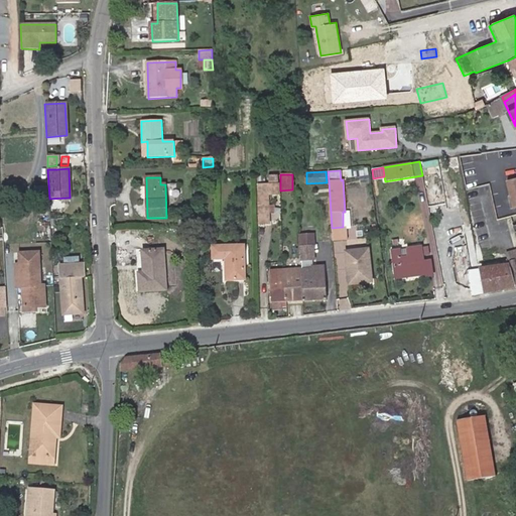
[(515,207),(515,180),(507,183),(514,208),(515,207)]
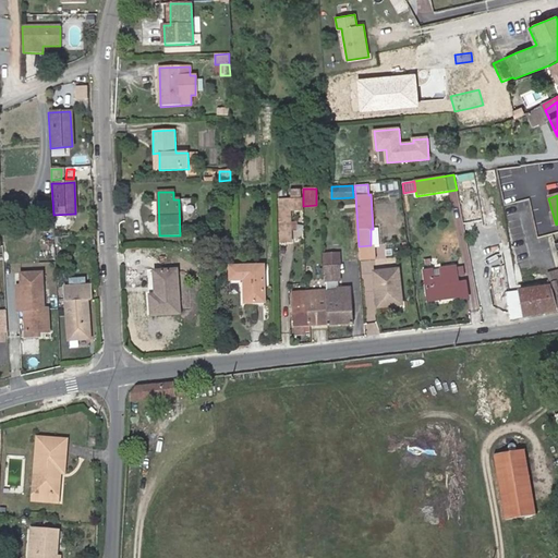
[(290,223),(289,210),(303,209),(303,199),(278,201),(279,242),(291,242),(290,230),(290,223)]
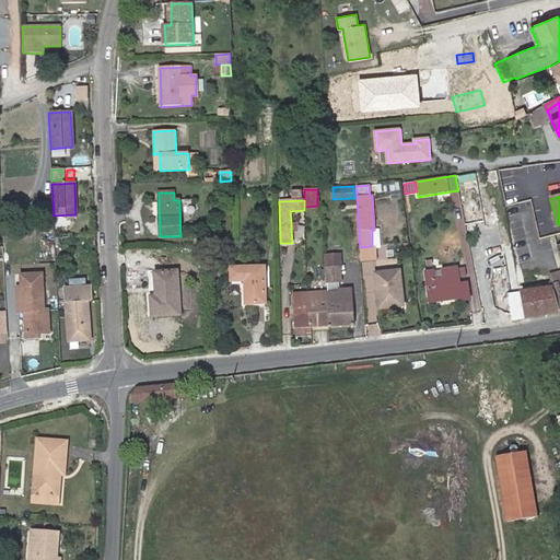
[(559,245),(557,246),(559,257),(559,272),(549,276),(550,281),(552,288),(559,313),(559,312),(559,245)]
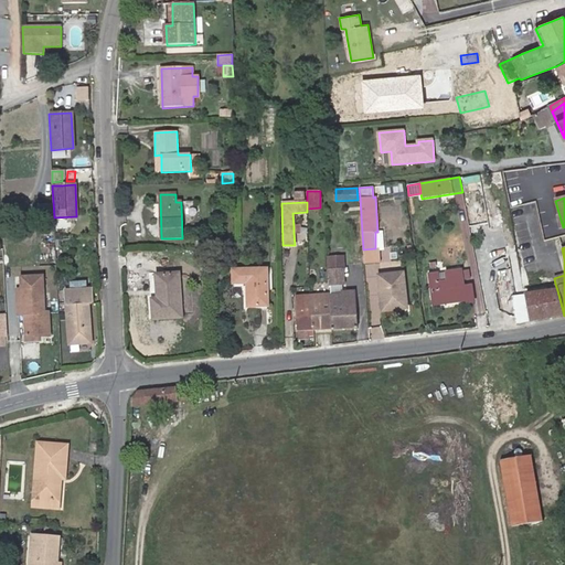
[(381,263),(380,248),(375,248),(363,249),(364,264),(381,263)]
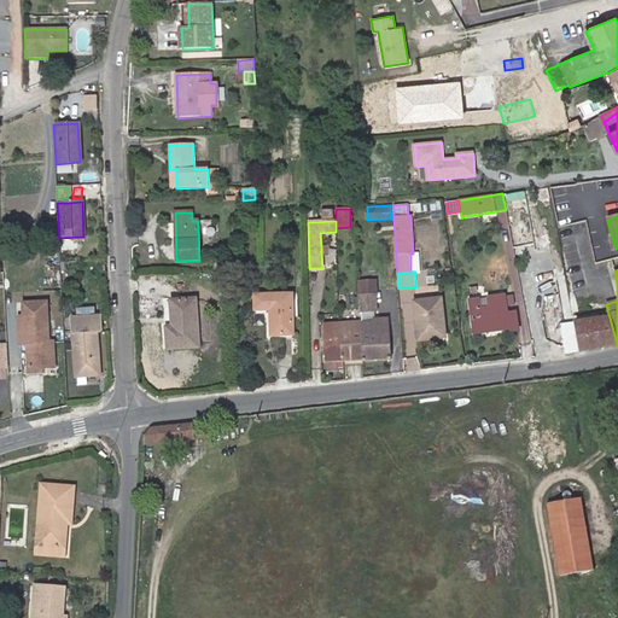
[(375,295),(375,281),(357,283),(359,296),(375,295)]
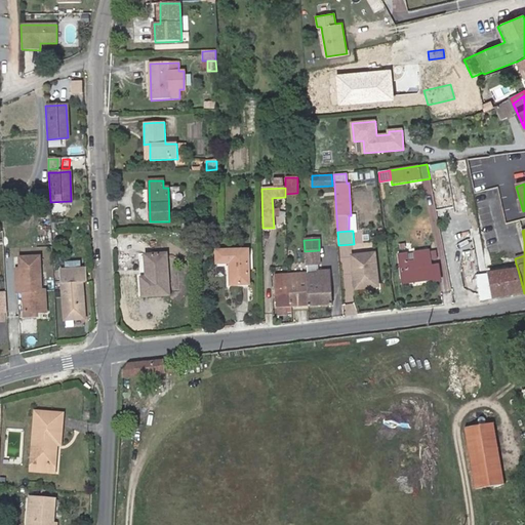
[(248,284),(247,250),(216,251),(216,264),(230,263),(231,285),(248,284)]
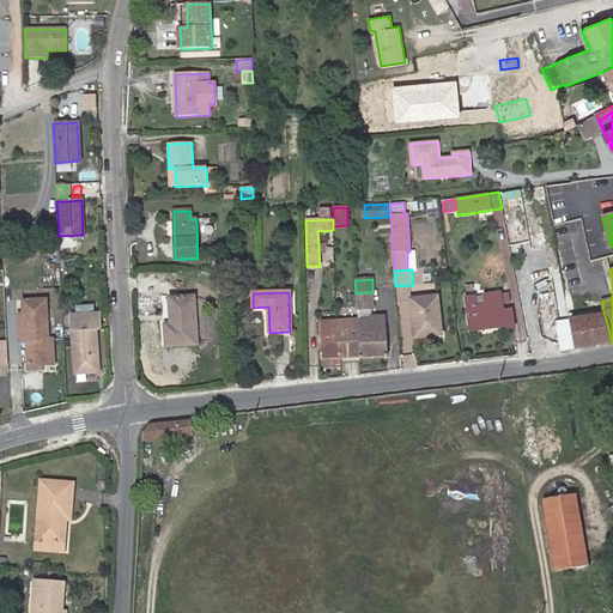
[(374,308),(372,292),(356,293),(356,309),(358,309),(370,308),(374,308)]
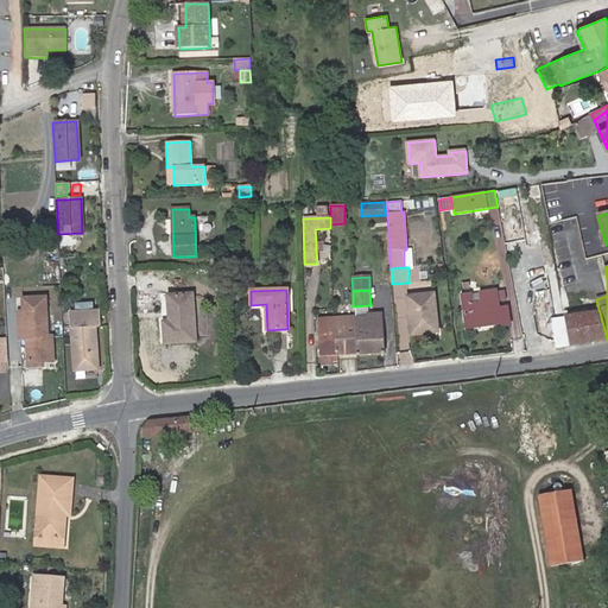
[(498,309),(495,291),(480,293),(481,302),(473,303),(472,295),(462,297),(467,328),(510,322),(506,308),(498,309)]
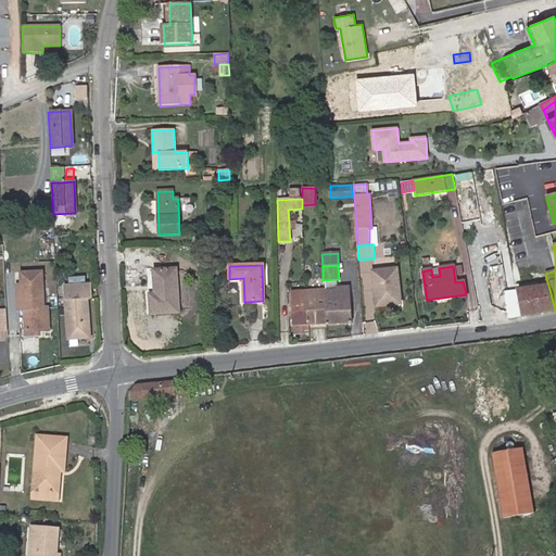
[(179,313),(176,268),(153,270),(154,294),(149,294),(150,315),(155,314),(179,313)]
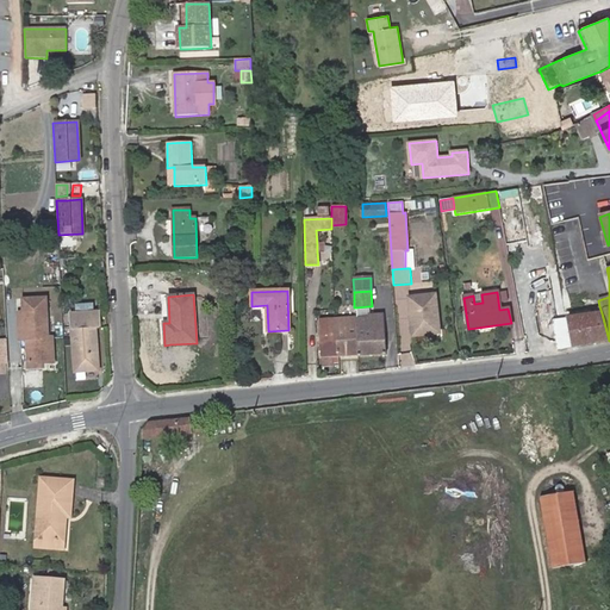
[(440,334),(435,294),(408,297),(412,336),(440,334)]
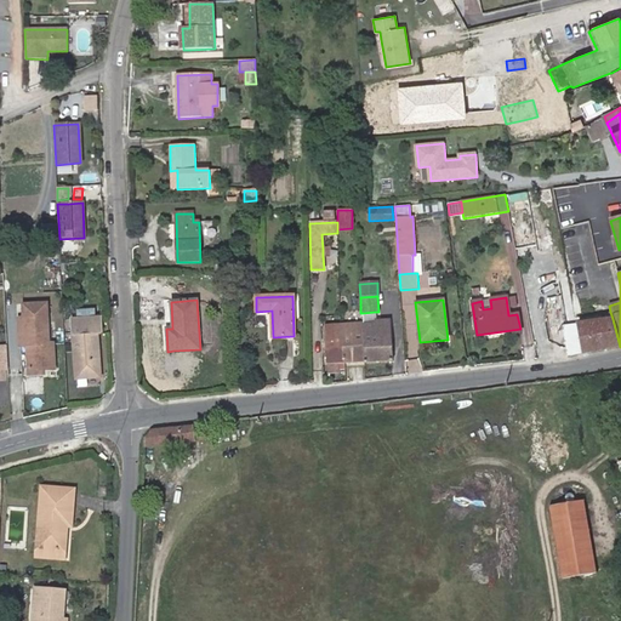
[(49,345),(46,303),(23,305),(23,318),(18,319),(20,346),(27,346),(29,375),(44,375),(44,370),(55,369),(53,343),(49,345)]
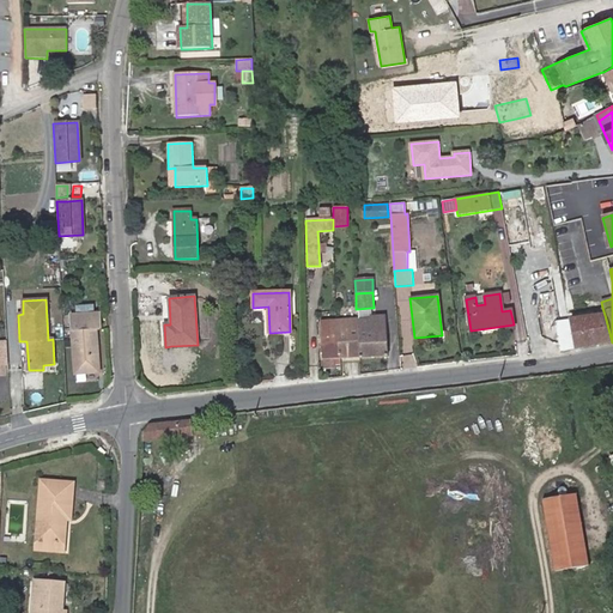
[(93,305),(79,305),(79,315),(95,314),(93,305)]
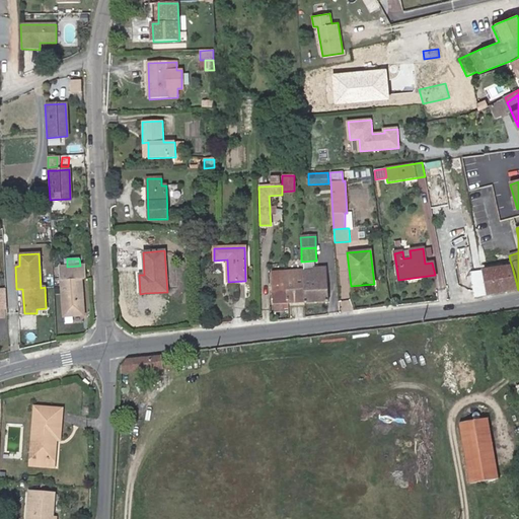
[(313,268),(313,261),(303,262),(304,270),(314,270),(313,268)]
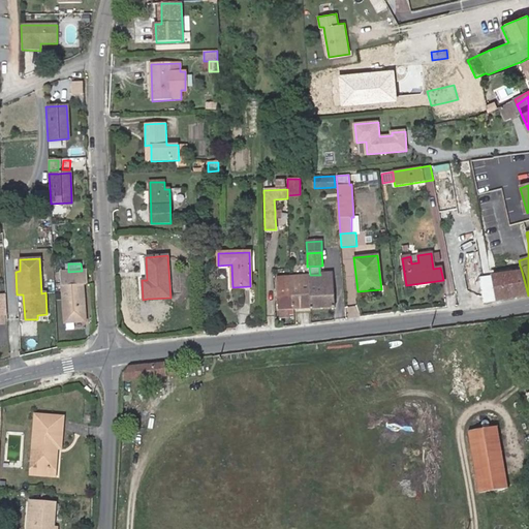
[(86,321),(83,284),(86,284),(85,271),(83,271),(82,271),(61,272),(65,322),(86,321)]
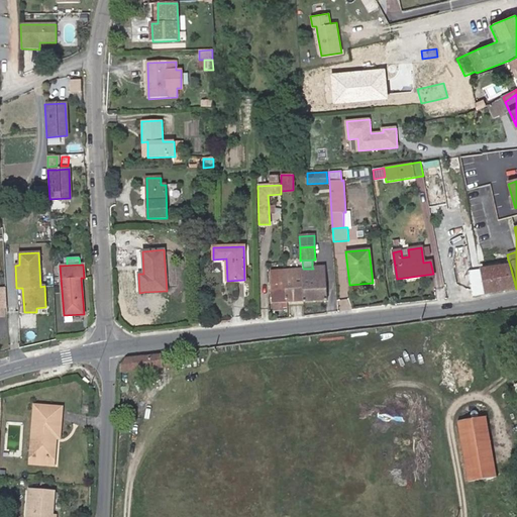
[(327,300),(325,266),(312,267),(313,269),(303,269),(301,270),(304,301),(327,300)]
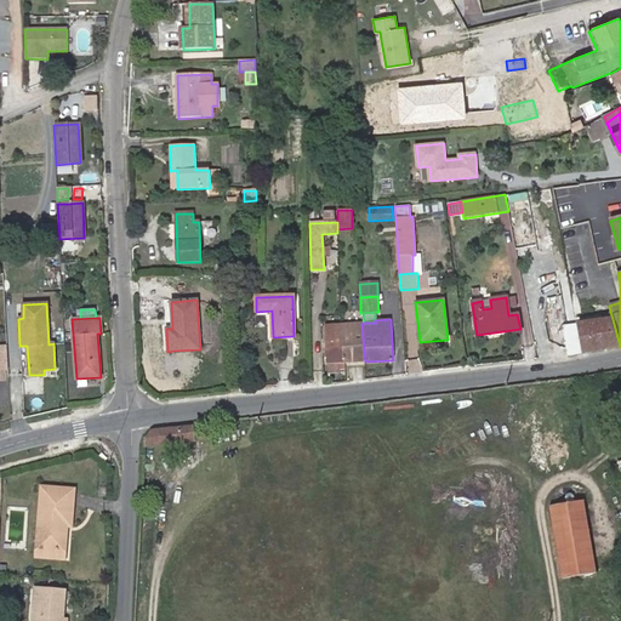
[(620,347),(613,319),(563,325),(568,355),(584,354),(620,347)]
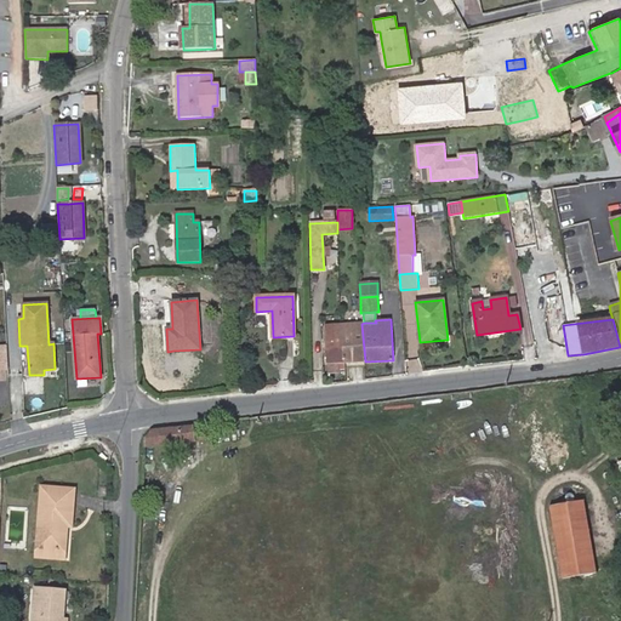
[(362,324),(362,322),(342,323),(343,346),(345,363),(364,362),(365,362),(362,324)]
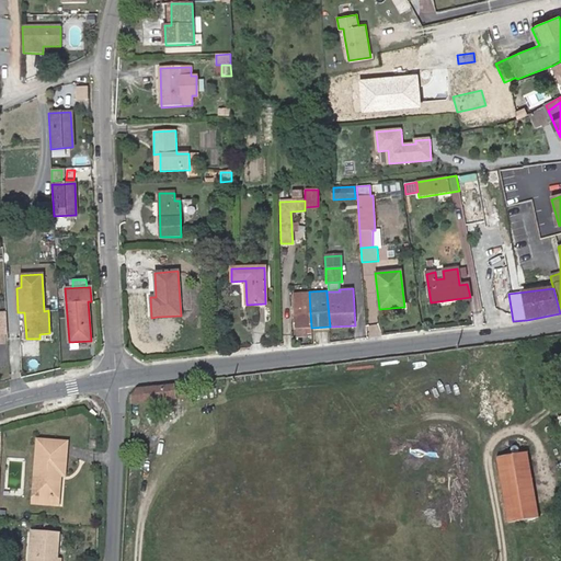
[(311,328),(310,312),(307,312),(307,301),(305,301),(304,293),(293,293),(295,329),(311,328)]
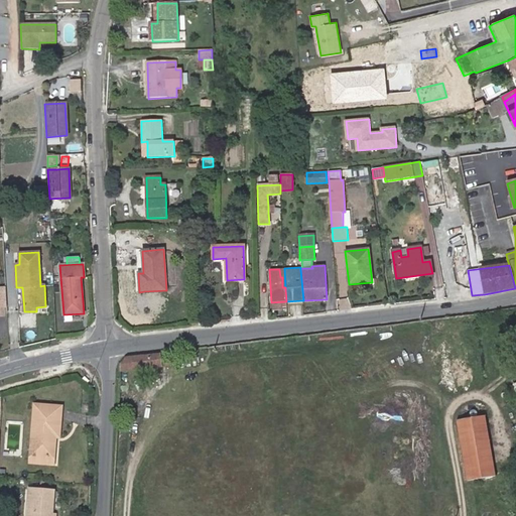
[(162,366),(169,365),(167,352),(160,353),(127,357),(120,365),(121,371),(162,366)]
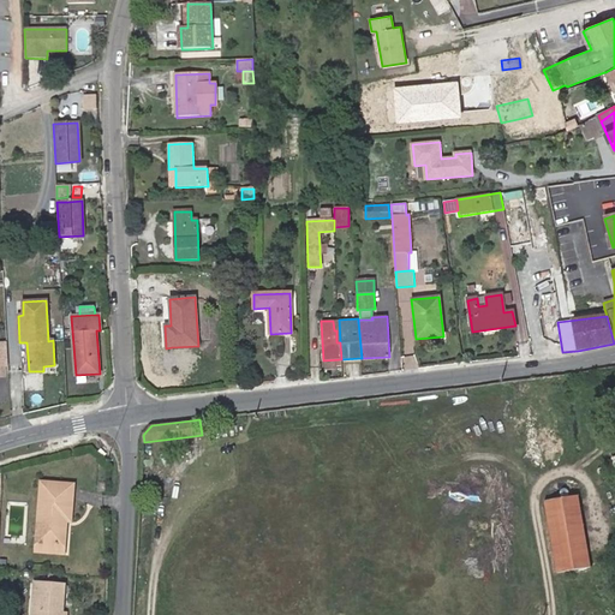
[(70,520),(72,485),(42,483),(37,543),(63,545),(65,519),(70,520)]
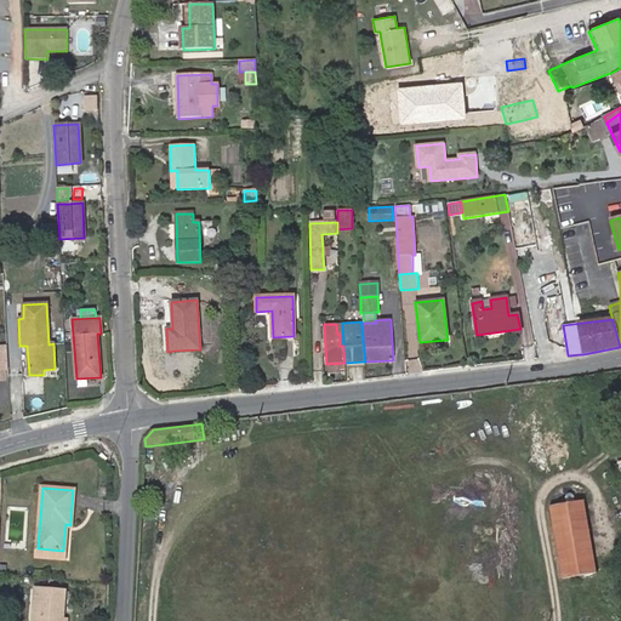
[(596,573),(584,500),(550,506),(562,579),(596,573)]
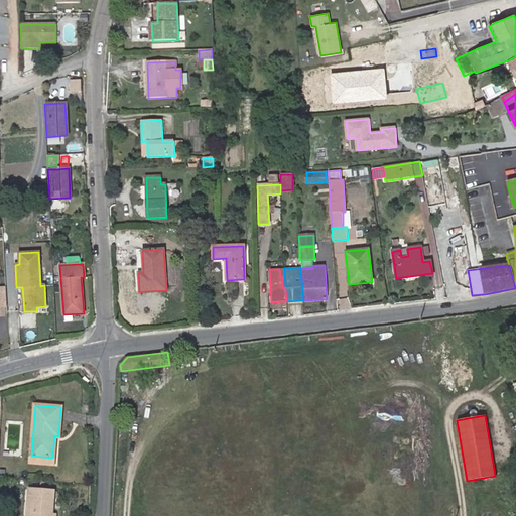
[(52,464),(52,458),(31,456),(30,462),(52,464)]
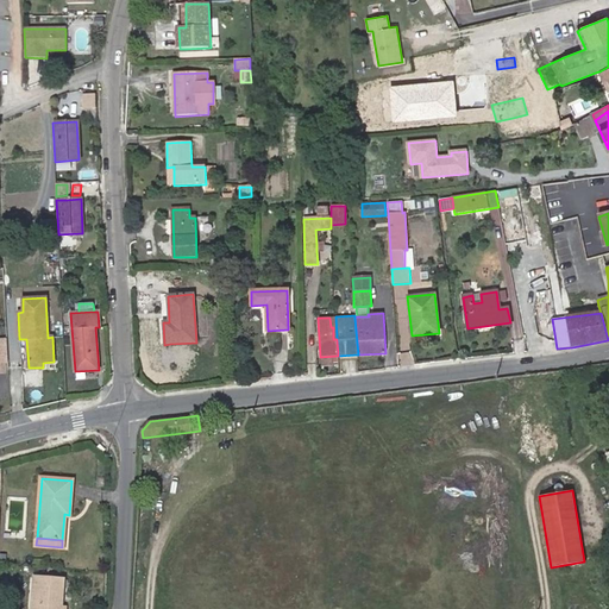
[(61,608),(64,579),(35,577),(31,608),(64,608),(66,608),(61,608)]
